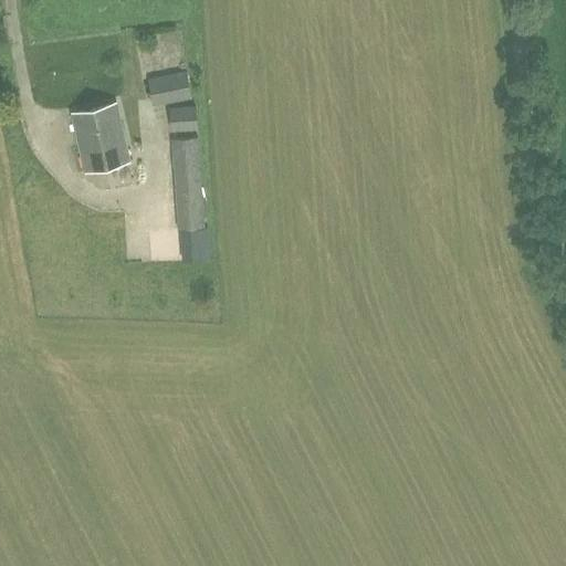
[(149,80),(154,104),(192,97),(188,73),(149,80)]
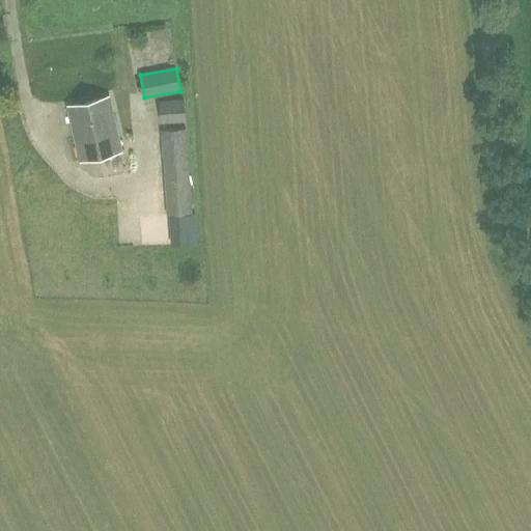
[(68,106),(81,161),(123,151),(110,96),(68,106)]
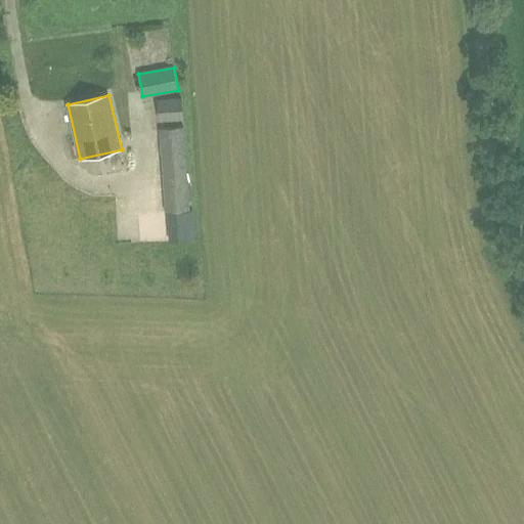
[(184,120),(182,97),(159,99),(160,122),(184,120)]
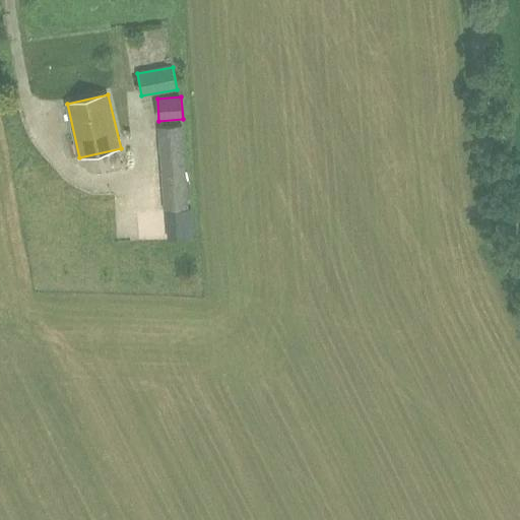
[(190,223),(189,209),(183,126),(158,128),(165,210),(169,210),(170,225),(190,223)]
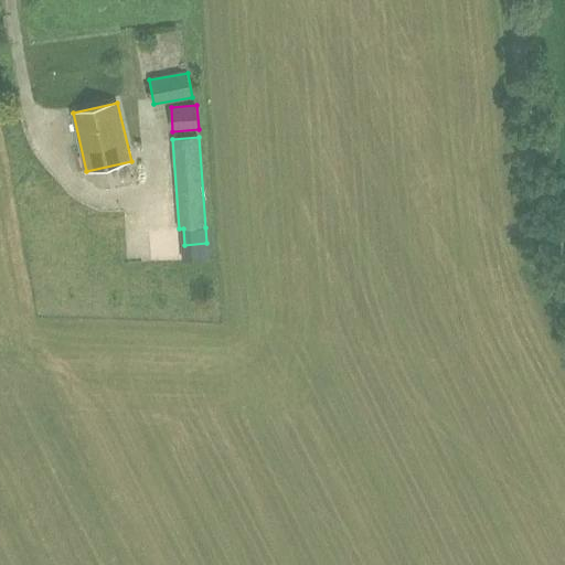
[(176,259),(178,312),(208,311),(205,258),(176,259)]
